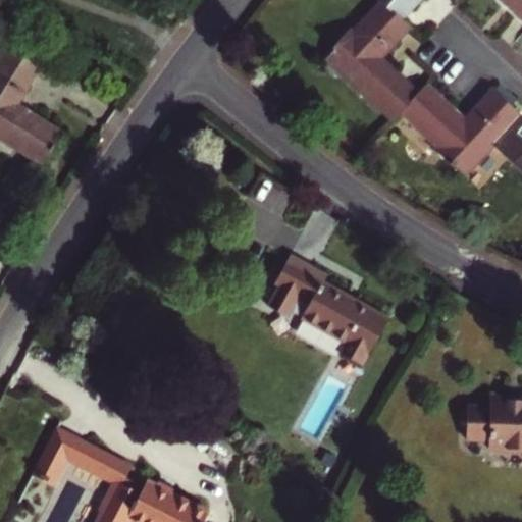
[(375,0),(378,2),(400,22),(420,0),(375,0)]
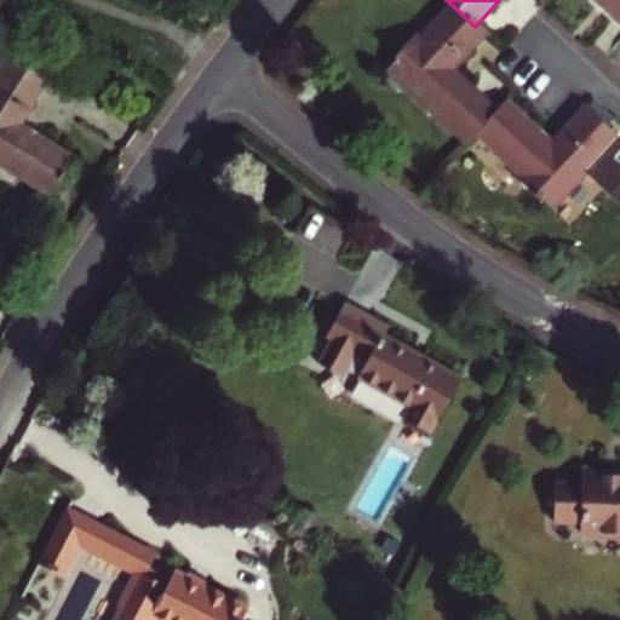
[(619,0),(597,0),(619,21),(619,0)]
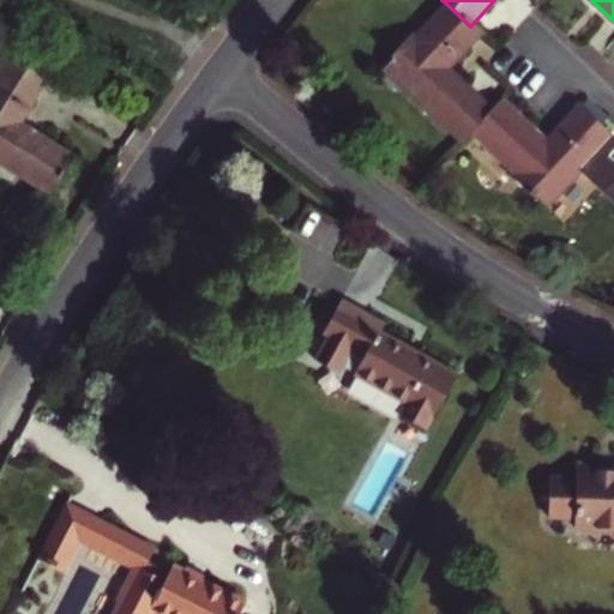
[(470,26),(445,2),(414,37),(410,34),(390,56),(393,60),(381,73),(461,145),(470,134),(493,109),(450,68),(481,35),(470,26)]
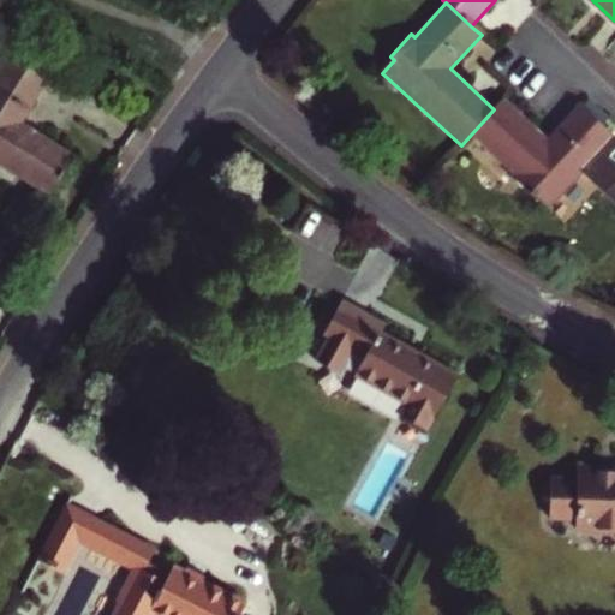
[(54,73),(12,47),(0,66),(0,168),(49,199),(76,157),(22,124),(54,73)]
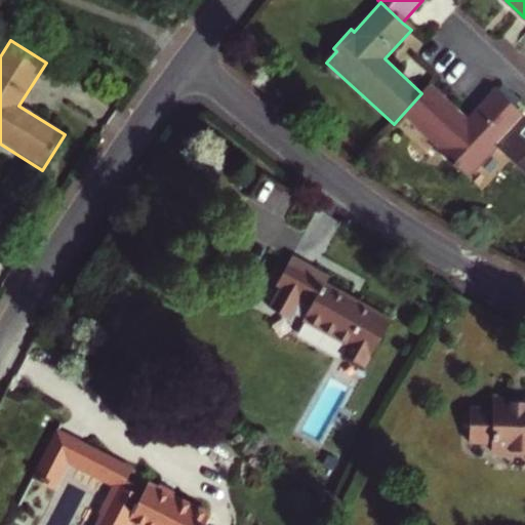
[(459,167),(462,170),(487,145),(492,150),(524,116),(493,87),(465,118),(429,85),(421,93),(402,115),(439,149),(437,152),(457,170),(459,167)]
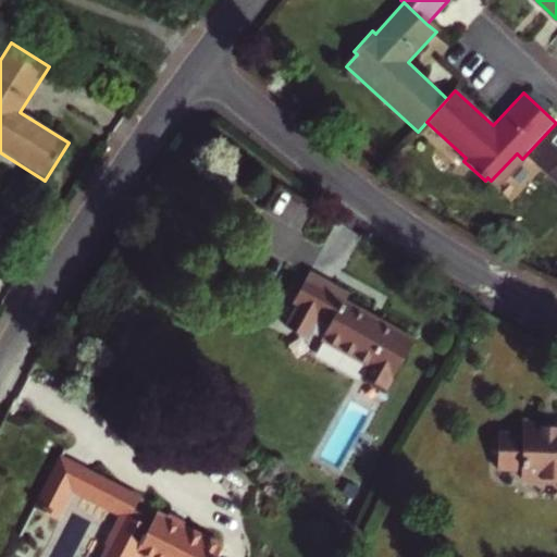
[(369,367),(362,379),(384,392),(415,342),(346,301),(350,296),(311,272),(294,302),(298,305),(285,327),(305,339),(309,331),(369,367)]
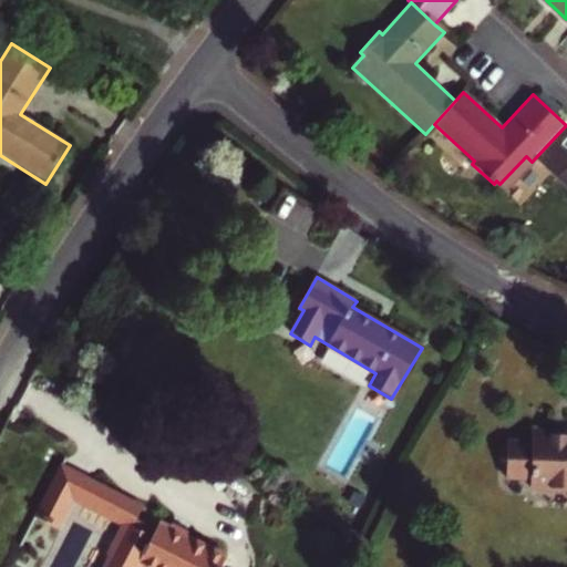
[(529,478),(529,488),(566,490),(566,432),(533,431),(532,443),(507,442),(505,477),(529,478)]
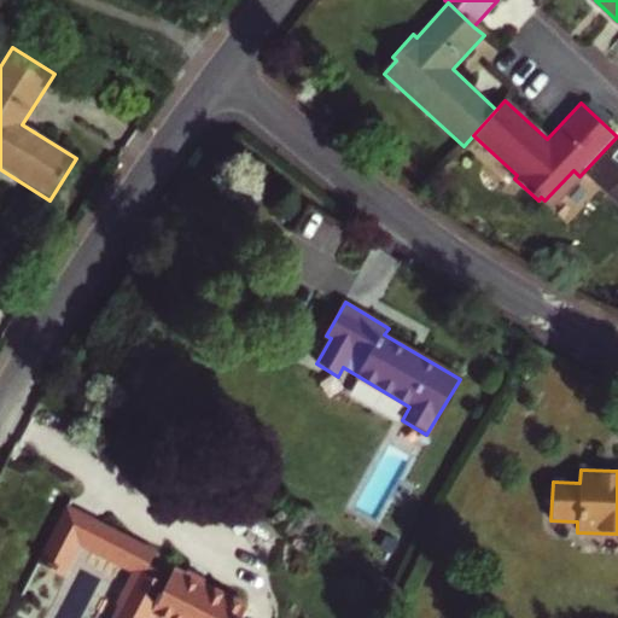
[(155,617),(240,617),(245,608),(202,587),(204,581),(186,572),(184,577),(172,571),(164,584),(139,571),(138,575),(132,572),(115,605),(120,607),(114,617),(147,617),(150,616),(155,617)]
